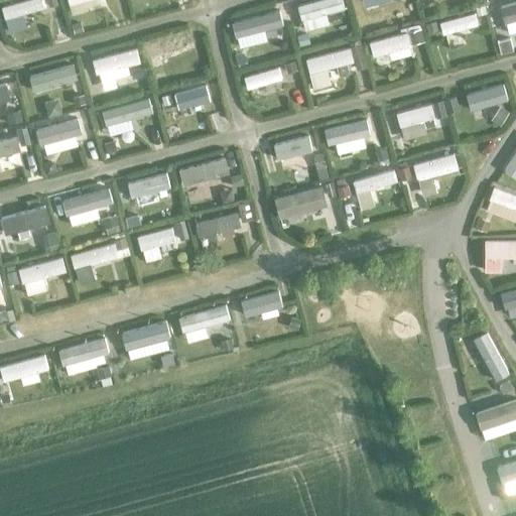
[(43,8),(41,0),(25,0),(0,6),(0,7),(3,18),(43,8)]
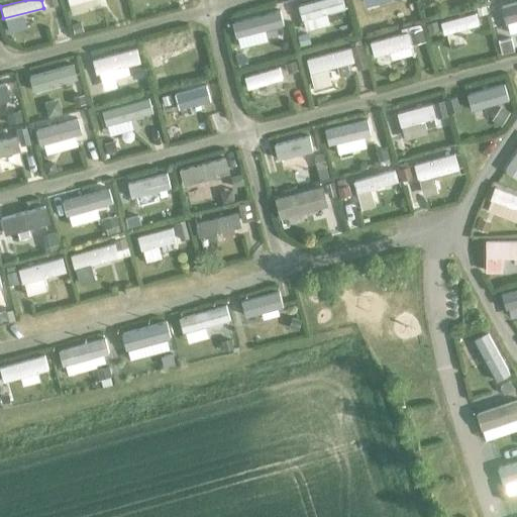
[(343,10),(340,0),(323,0),(298,7),(301,21),(343,10)]
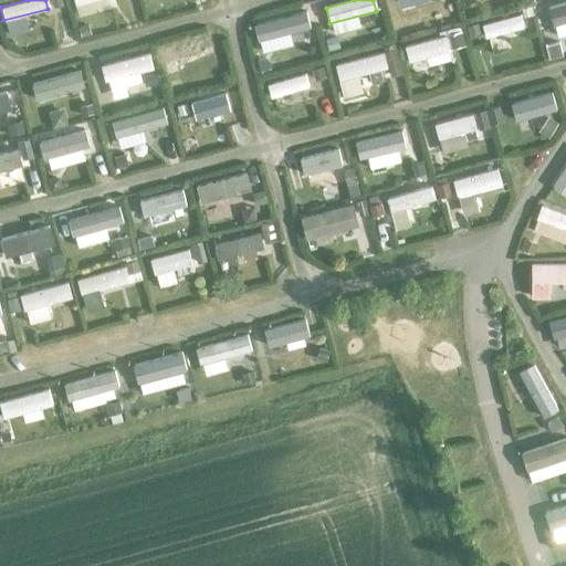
[(565,22),(565,2),(548,8),(553,25),(565,22)]
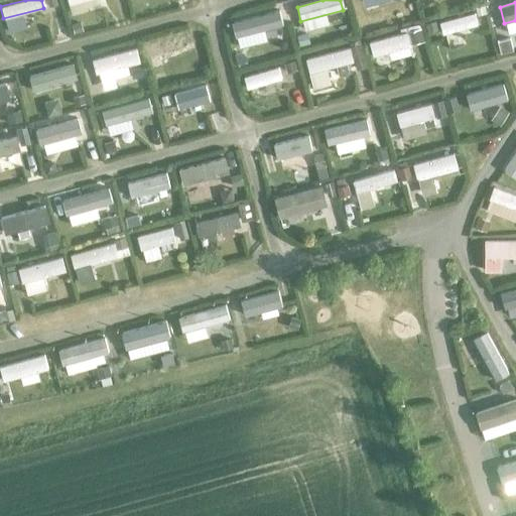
[(282,25),(279,10),(231,22),(235,37),(282,25)]
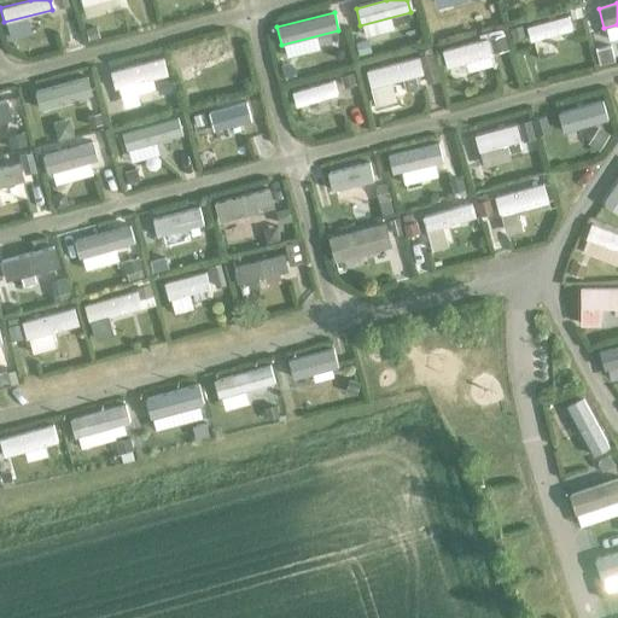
[(572,31),(569,17),(526,28),(530,42),(572,31)]
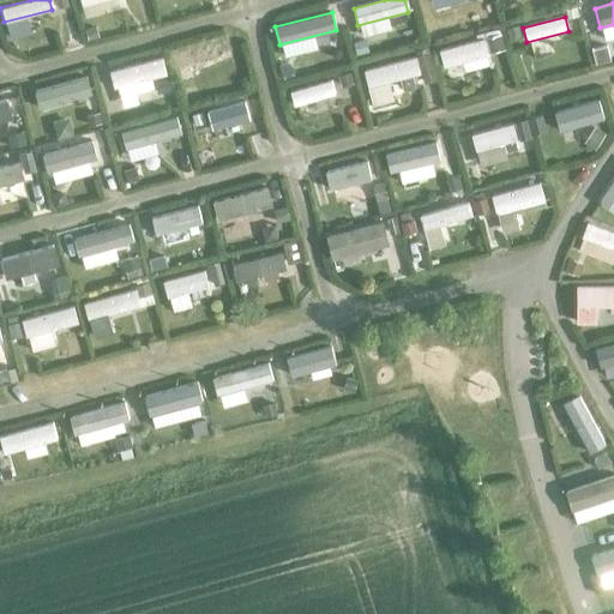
[(487,56),(482,40),(439,52),(444,68),(487,56)]
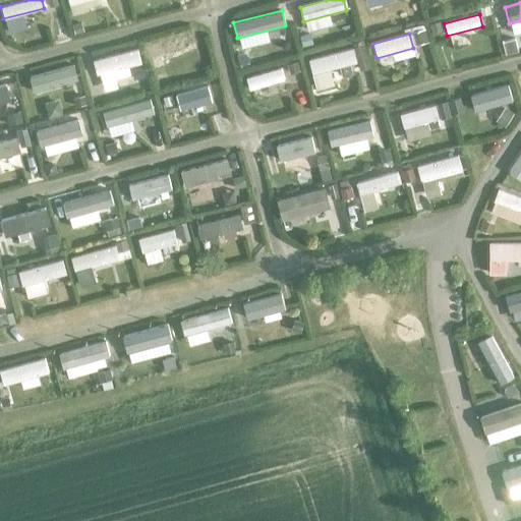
[(355,61),(352,47),(307,58),(315,89),(333,84),(329,68),(338,65),(341,75),(344,76),(348,75),(351,72),(348,63),(355,61)]
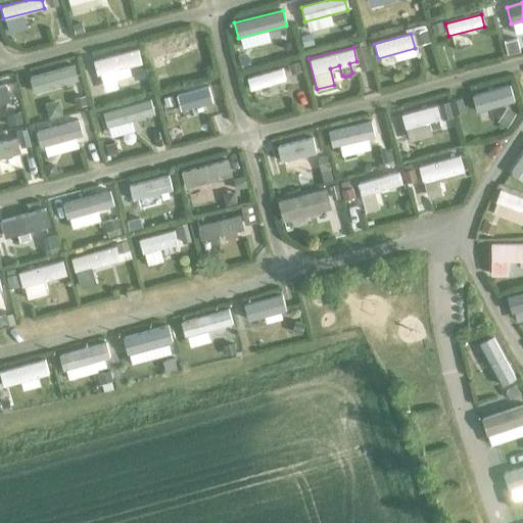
[(140,64),(136,50),(92,61),(96,76),(140,64)]
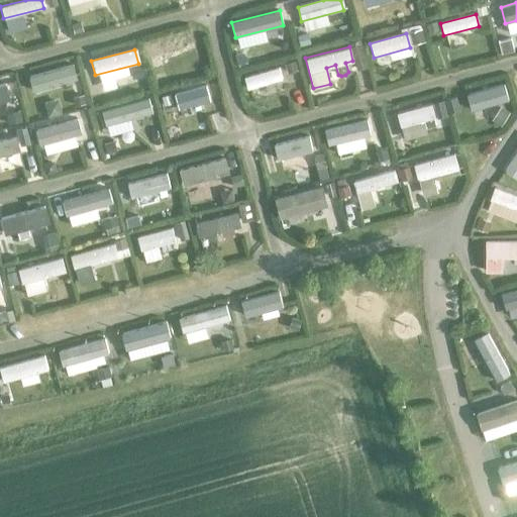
[(77,81),(73,66),(27,77),(31,92),(77,81)]
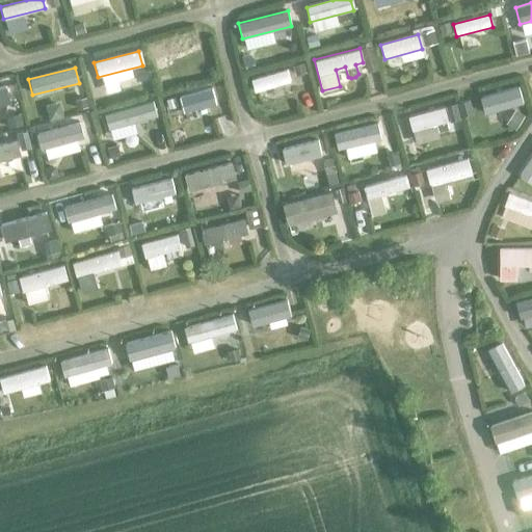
[(290,83),(287,71),(251,80),(255,94),(290,83)]
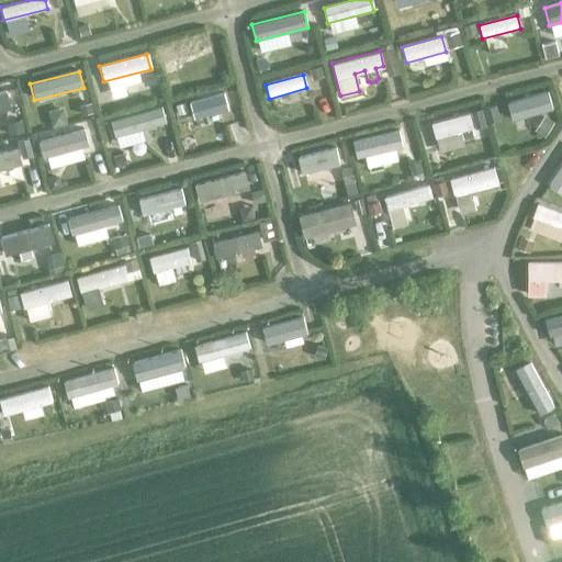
[(0,113),(10,111),(6,92),(0,92),(0,113)]
